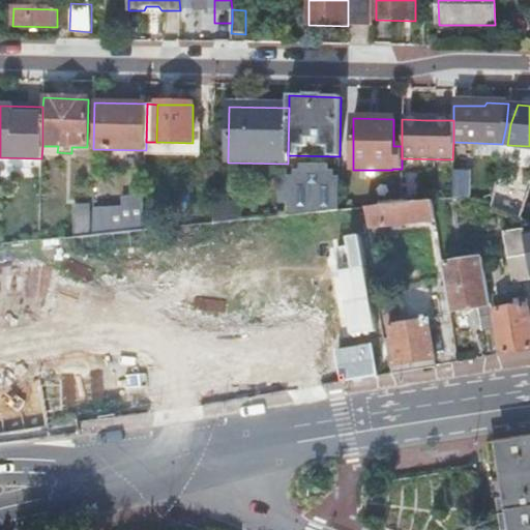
[(335,212),(339,211),(340,176),(334,176),(334,171),(328,171),(328,166),(300,165),(300,171),(294,171),(294,176),(288,176),(288,216),(316,214),(335,212)]
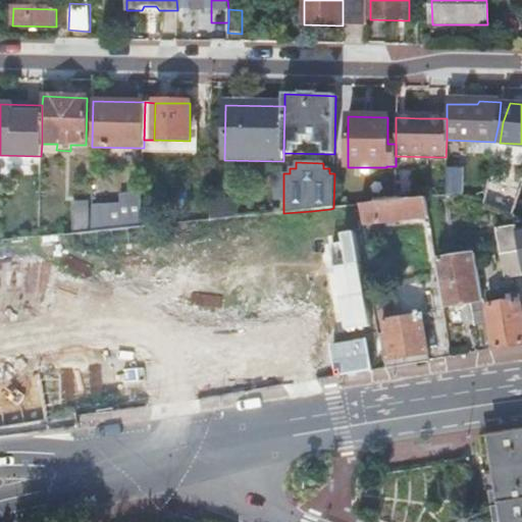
[(446,196),(459,194),(459,171),(446,170),(446,196)]
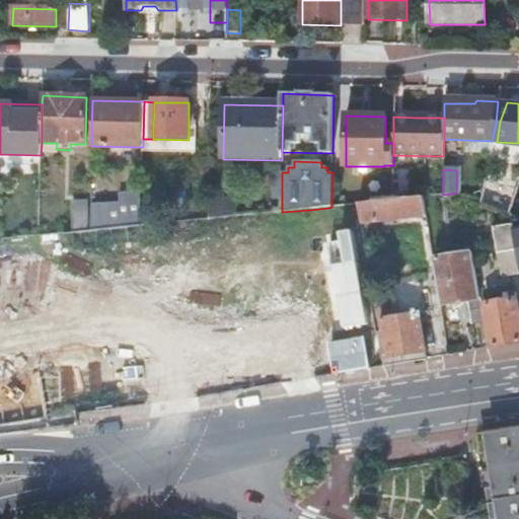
[(480,203),(510,214),(518,187),(485,181),(480,203)]
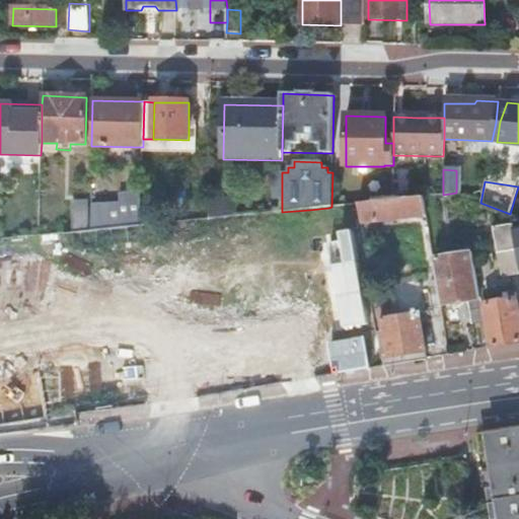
[(101,200),(112,201),(112,190),(101,189),(101,200)]
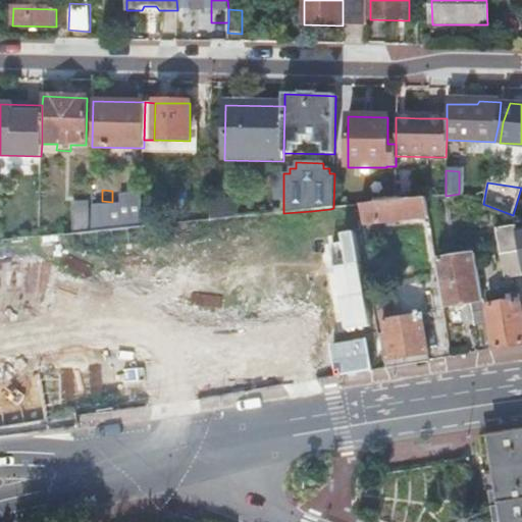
[(428,217),(425,198),(411,200),(395,201),(394,201),(362,205),(360,205),(361,213),(363,225),(428,217)]
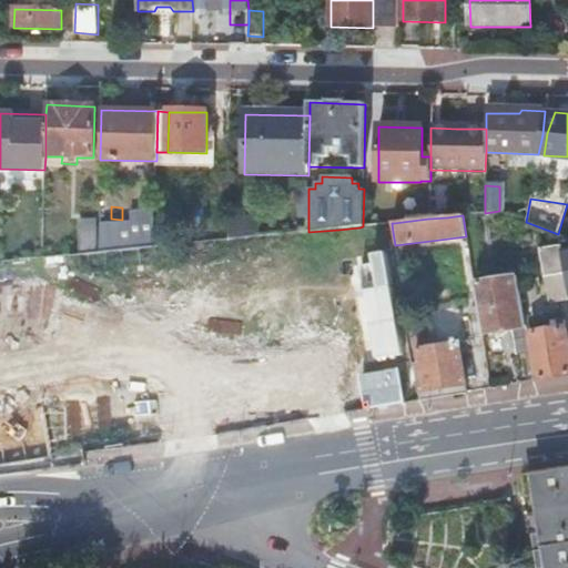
[(153,221),(122,220),(111,219),(110,231),(153,233),(153,221)]
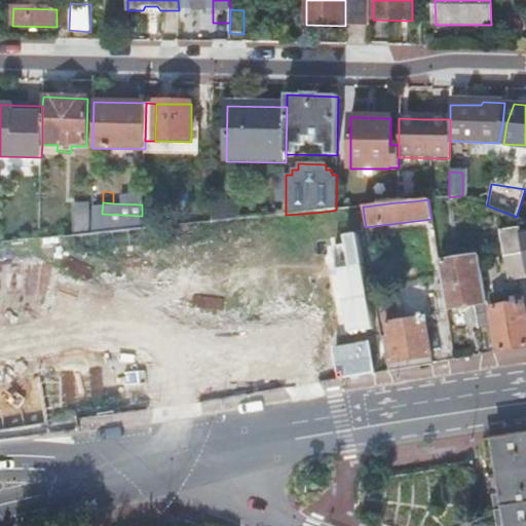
[(74,207),(75,225),(88,224),(87,205),(74,207)]
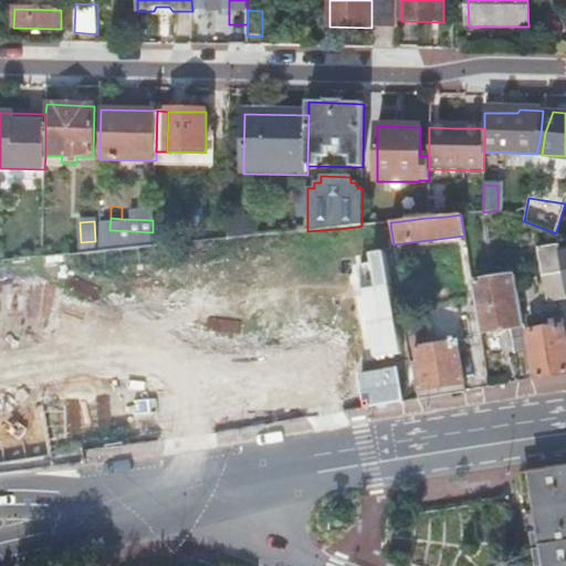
[(59,242),(81,242),(80,222),(59,222),(59,242)]
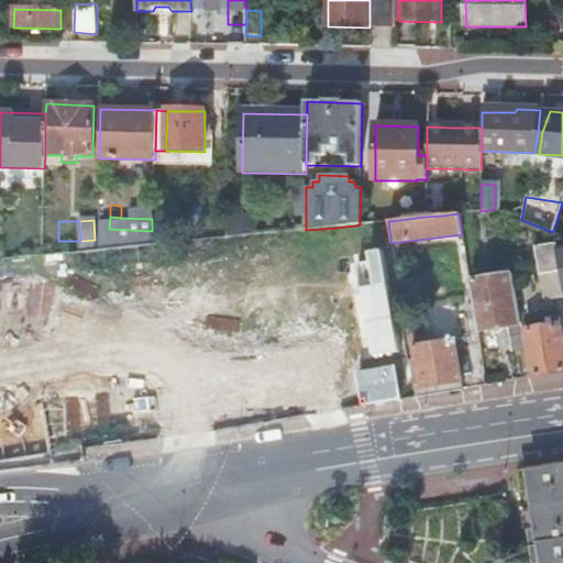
[(255,235),(273,233),(272,225),(254,227),(255,235)]
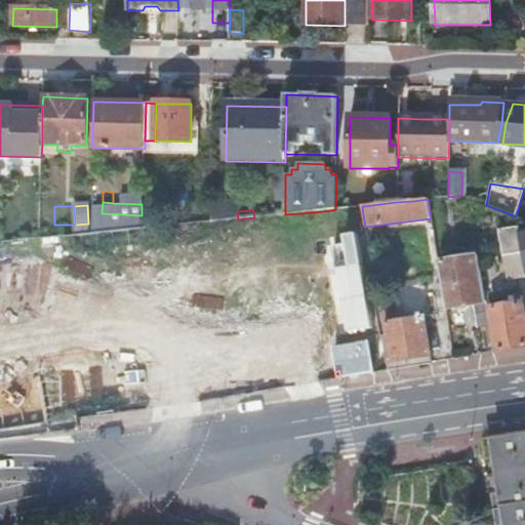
[(377,372),(365,298),(324,304),(313,217),(241,225),(244,255),(237,256),(238,275),(246,275),(250,314),(226,319),(236,395),(377,372)]
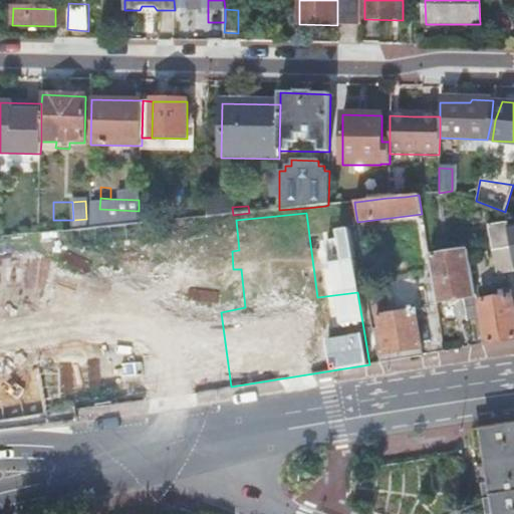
[(140,225),(153,223),(151,214),(140,215),(140,225)]
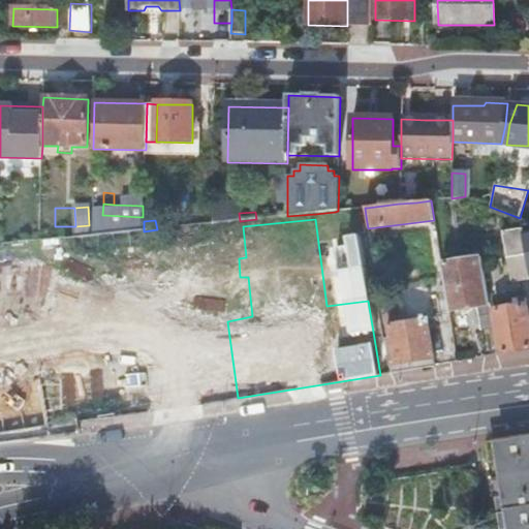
[(528,282),(528,258),(528,254),(524,230),(506,234),(516,285),(528,282)]
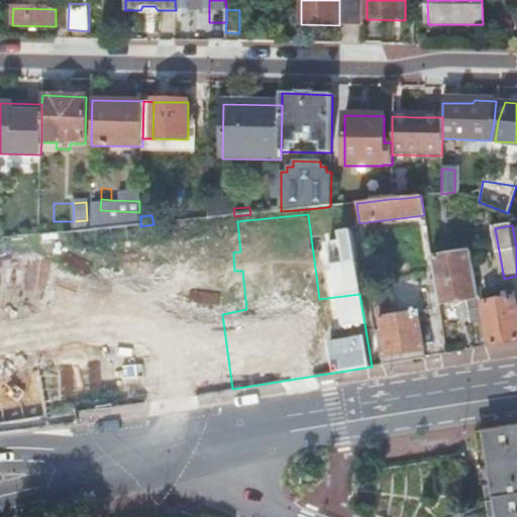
[(471,323),(483,321),(471,252),(431,257),(439,305),(467,301),(471,323)]
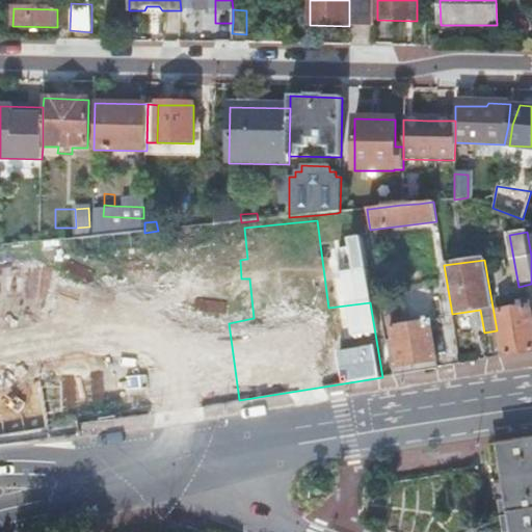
[(246,280),(222,284),(228,310),(251,304),(246,280)]
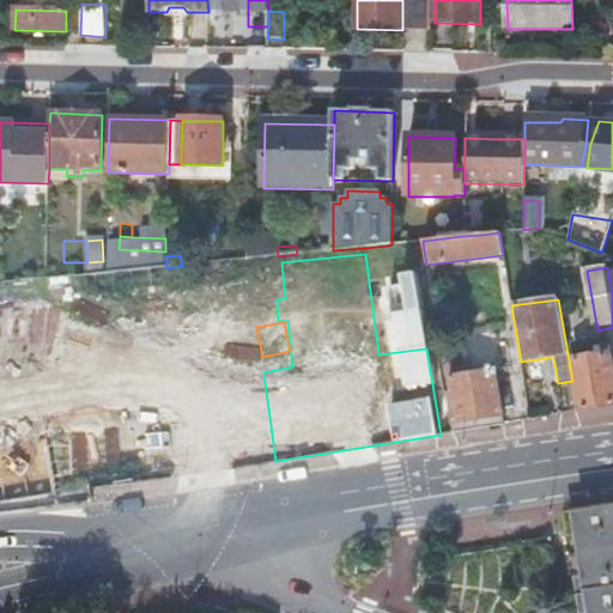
[(0,503),(53,496),(42,410),(11,414),(7,386),(14,386),(7,334),(0,335),(0,332),(0,503)]
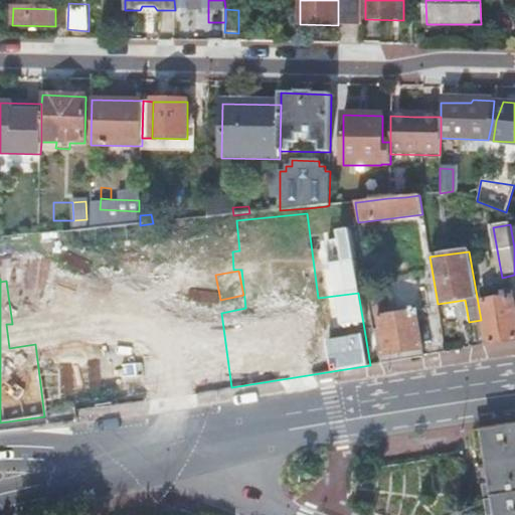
[(488,346),(514,341),(514,308),(513,297),(501,299),(480,303),(488,346)]
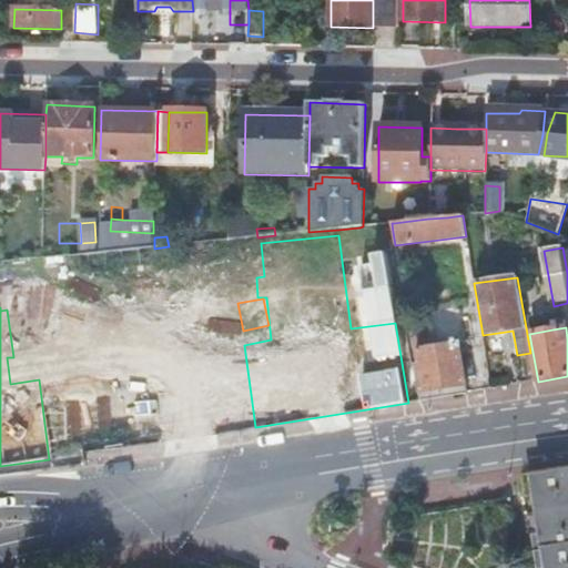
[(421,402),(466,394),(458,343),(417,350),(419,366),(415,367),(419,393),(421,402)]
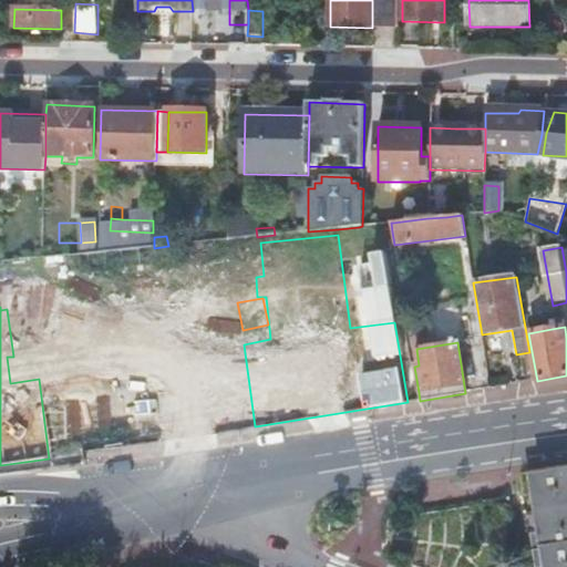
[(547,566),(566,566),(566,471),(526,477),(526,483),(528,494),(536,493),(543,536),(534,537),(538,566),(539,566),(547,566)]
